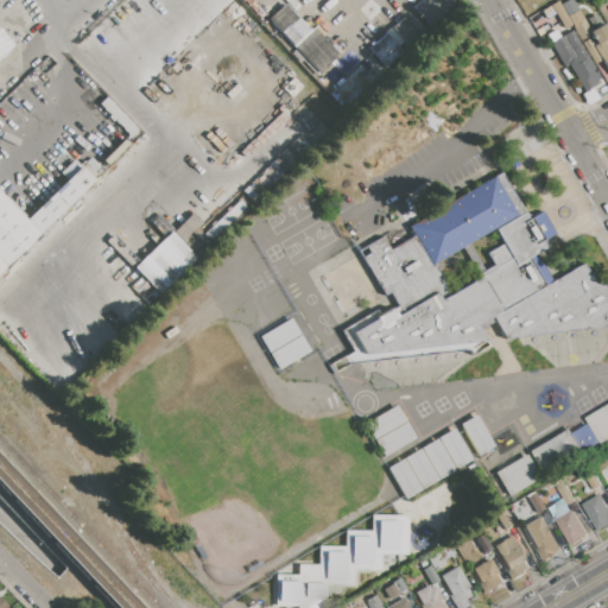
[(418,0),(412,6),(429,25),(453,1),(451,0),(418,0)]
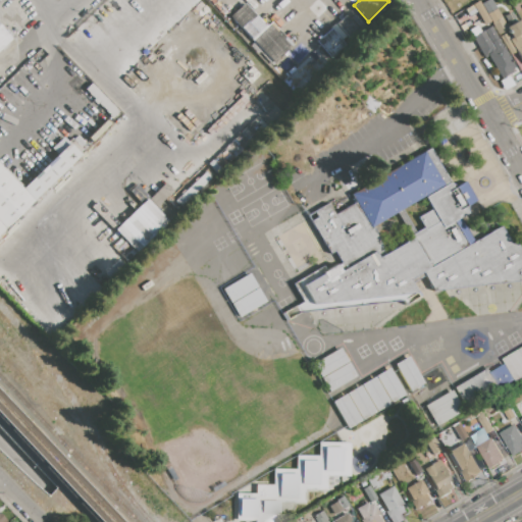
[(230,16),(244,3),(265,27),(270,21),(293,46),(274,63),(230,16)]
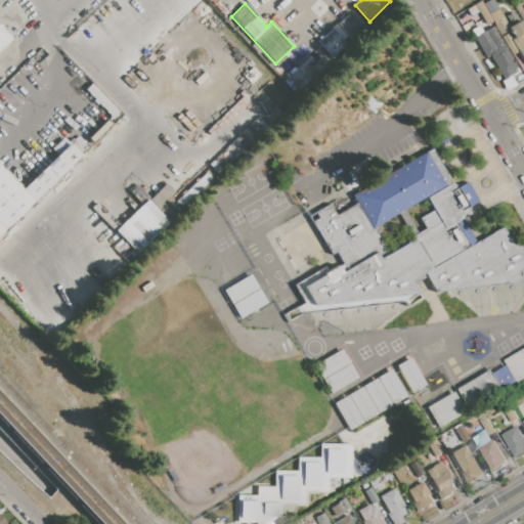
[(315,40),(329,56),(360,30),(354,22),(353,23),(346,14),(315,40)]
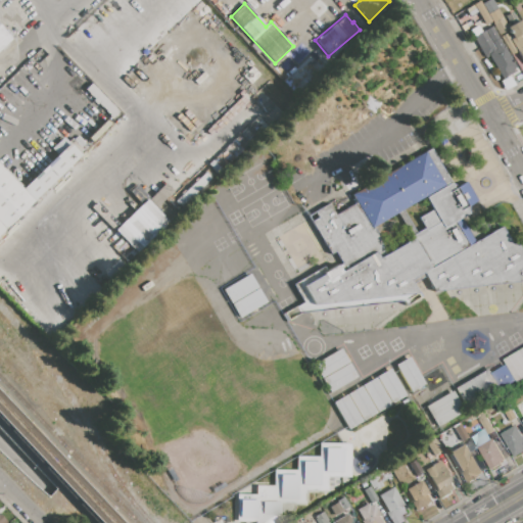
[(510,40),(513,39),(507,28),(519,20),(522,28),(522,62),(517,52),(510,40)]
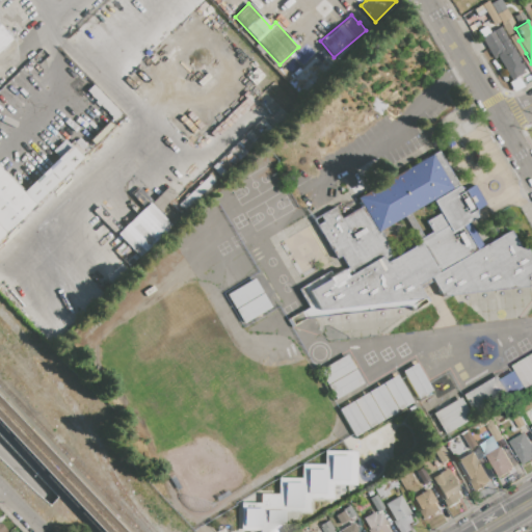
[(0,51),(12,40),(0,26),(0,51)]
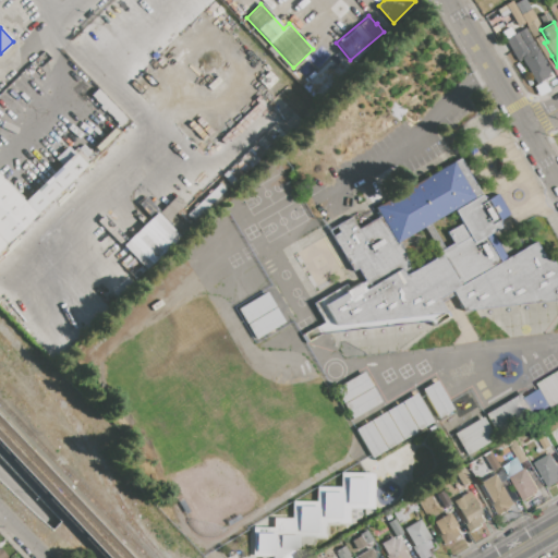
[(505,40),(524,28),(549,73),(546,74),(548,79),(536,85),(522,60),(518,62),(505,40)]
